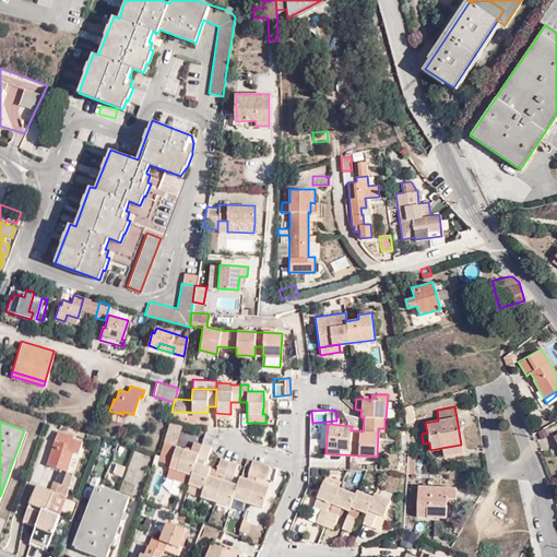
[(64,470),(67,471),(73,450),(66,448),(70,435),(57,430),(46,464),(64,470)]
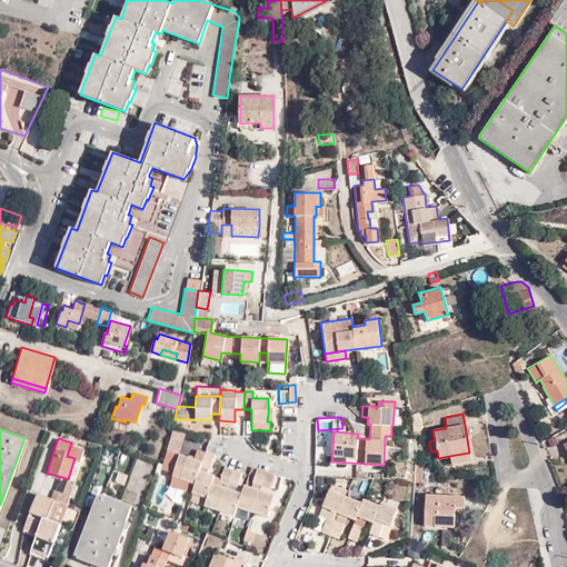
[(171,486),(191,493),(206,451),(196,449),(194,458),(179,454),(173,469),(172,469),(170,477),(175,478),(171,486)]
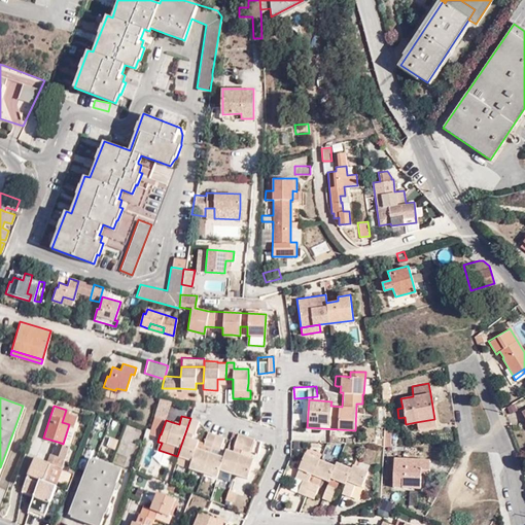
[(151,431),(160,434),(161,434),(166,420),(156,417),(151,431)]
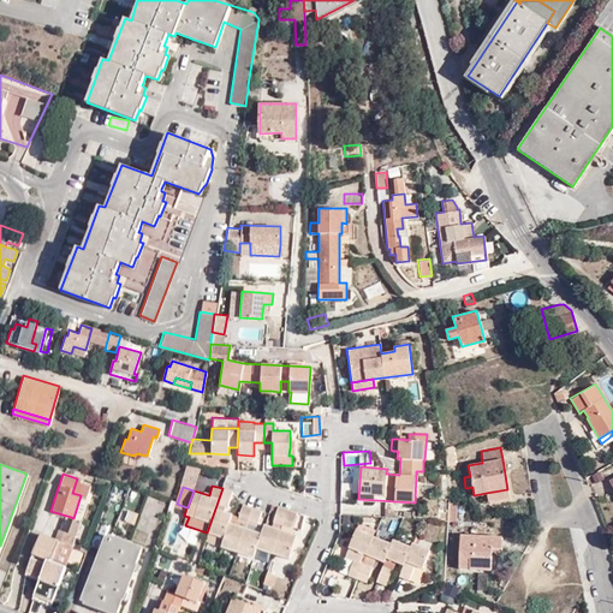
[(231,491),(222,487),(222,488),(207,533),(224,537),(230,517),(231,513),(221,510),(222,505),(226,506),(231,491)]
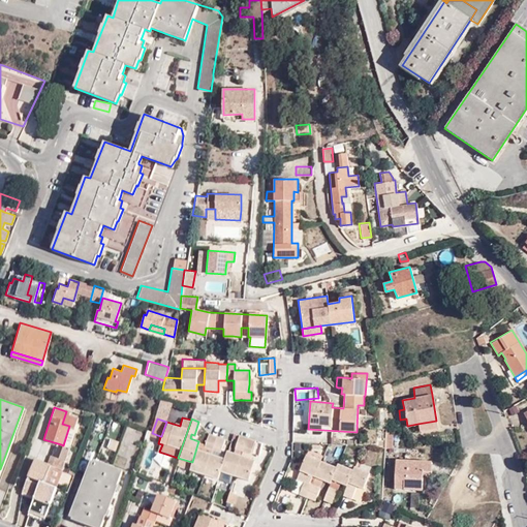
[(438,428),(436,421),(417,424),(420,431),(438,428)]
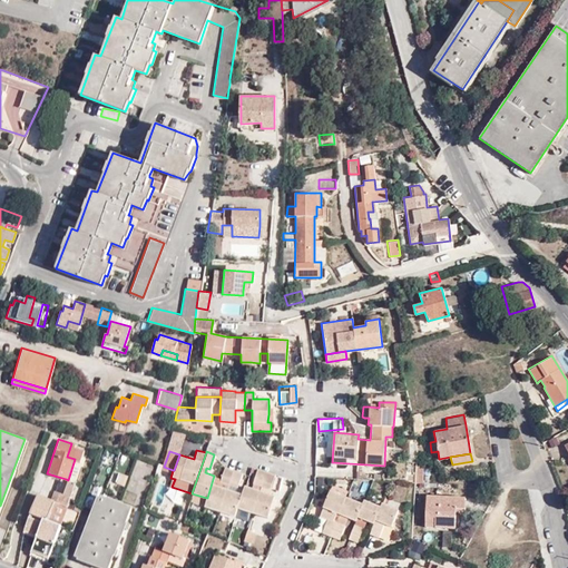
[(207,498),(204,506),(219,511),(233,469),(224,467),(219,481),(213,479),(207,498)]
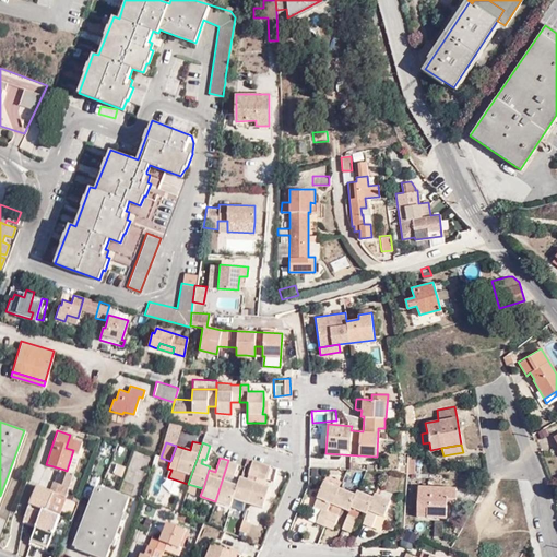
[(247,473),(256,476),(261,462),(251,459),(247,473)]
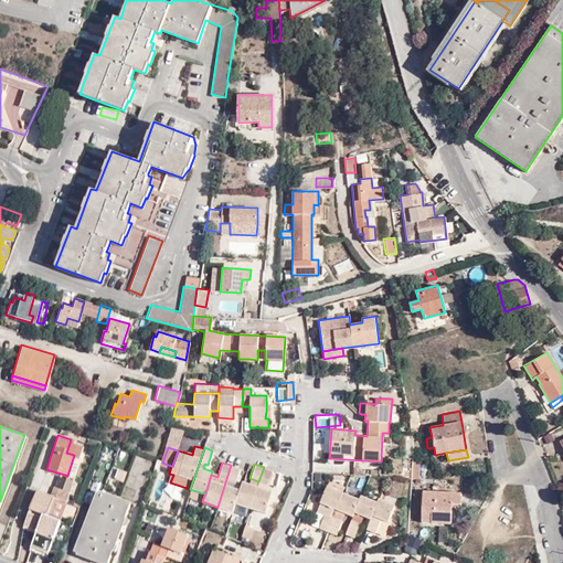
[(231,465),(218,507),(232,511),(241,485),(235,482),(240,468),(231,465)]
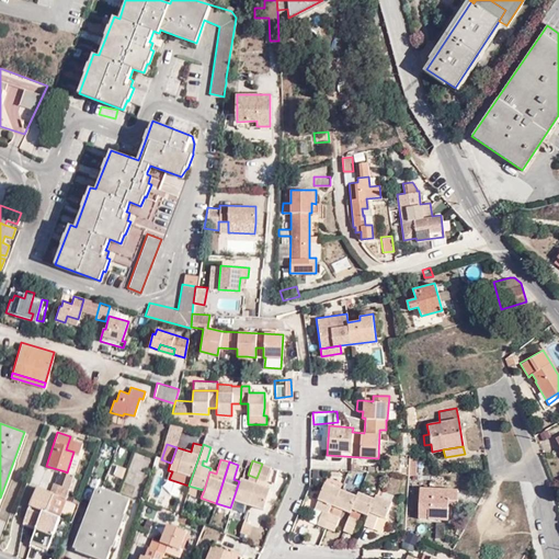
[(265,481),(270,466),(262,464),(257,478),(265,481)]
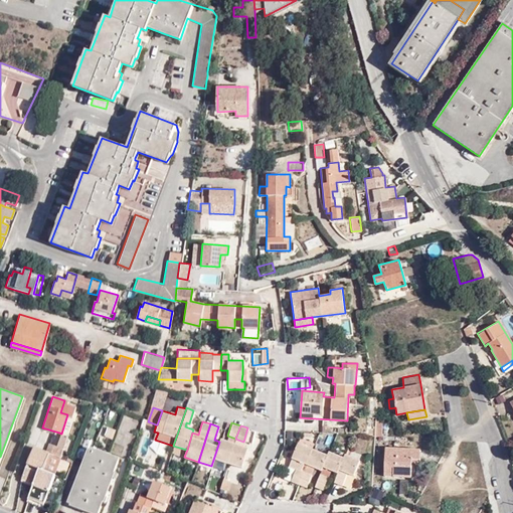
[(67,436),(61,434),(59,433),(56,445),(62,448),(67,436)]
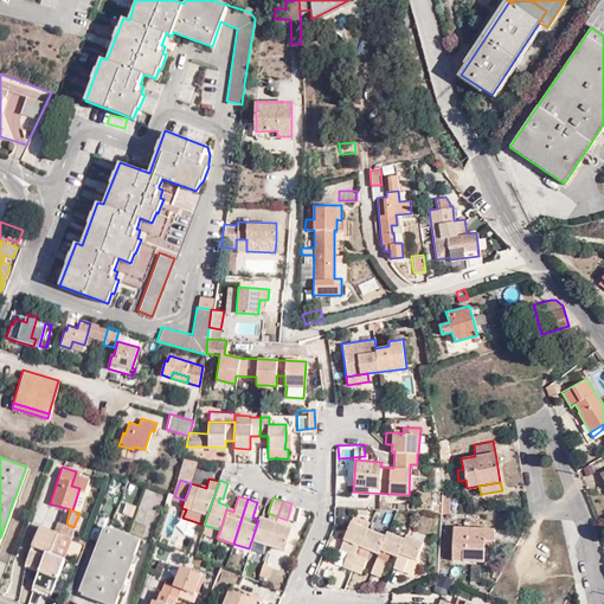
[(258,520),(249,548),(262,553),(265,545),(268,545),(276,521),(261,515),(258,520)]
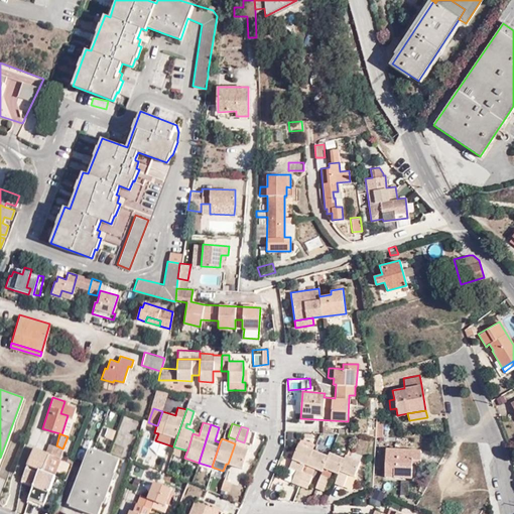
[(59,459),(62,448),(56,445),(48,442),(44,451),(33,446),(20,478),(33,483),(27,498),(42,504),(54,475),(41,470),(48,454),(59,459)]
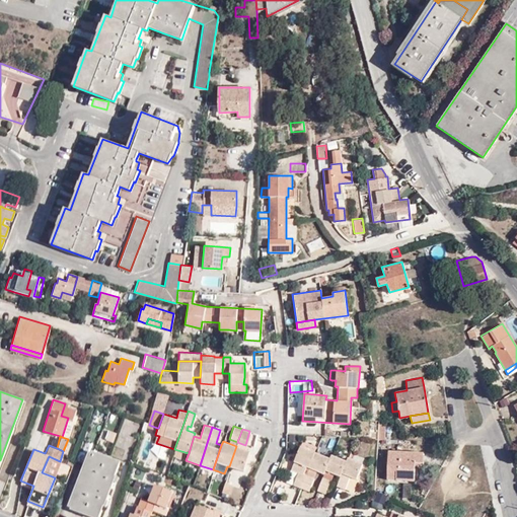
[(292,484),(300,488),(306,473),(303,472),(305,466),(308,467),(315,451),(300,445),(290,469),(297,472),(292,484)]
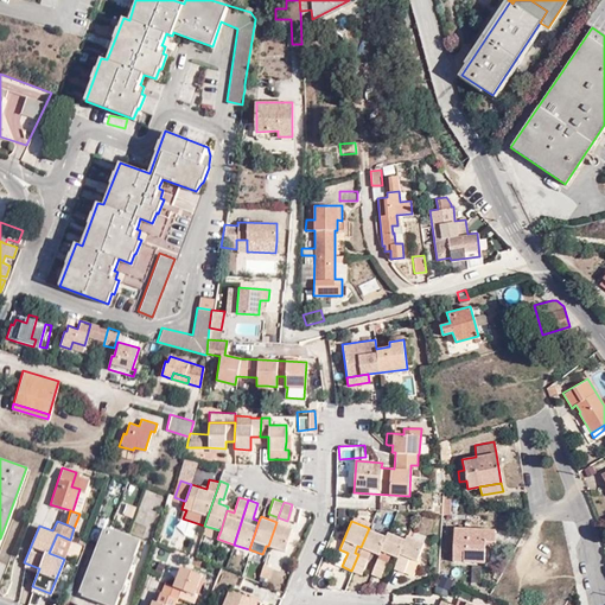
[(276,522),(268,546),(284,552),(292,527),(276,522)]
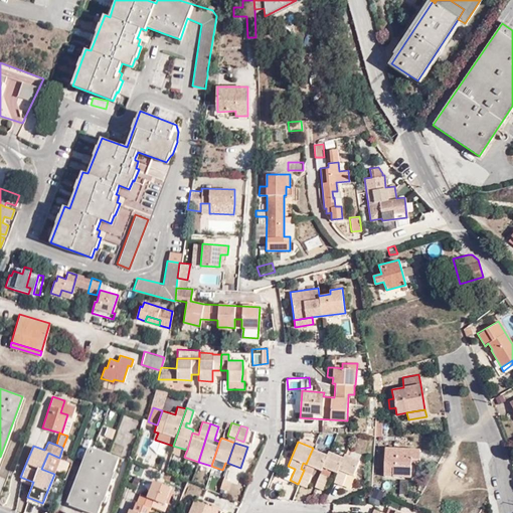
[(418,459),(419,449),(384,447),(383,475),(410,476),(411,459),(418,459)]
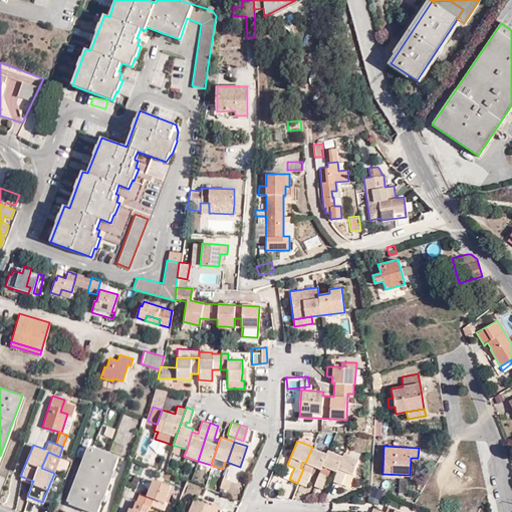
[(91,447),(69,503),(93,511),(96,511),(117,457),(91,447)]
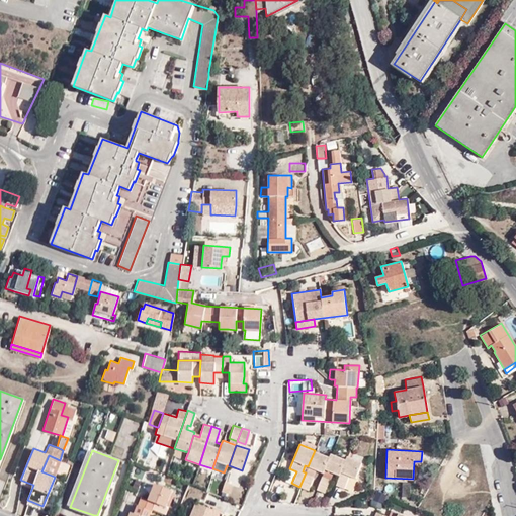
[(306,473),(299,487),(308,490),(316,470),(323,474),(324,469),(329,456),(315,450),(308,466),(306,473)]
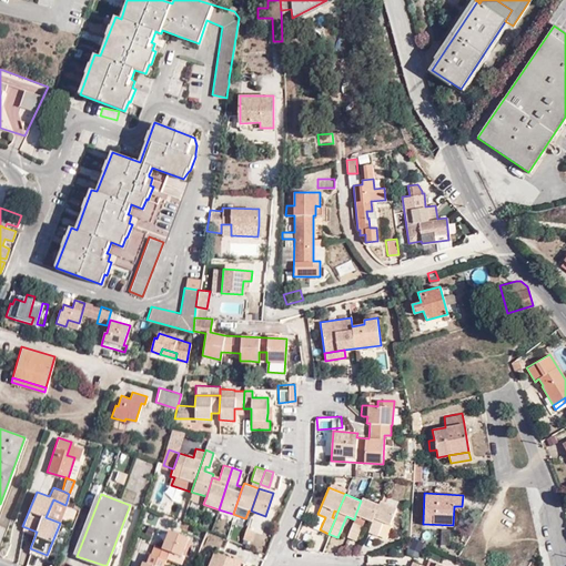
[(355,515),(372,522),(378,504),(363,497),(361,501),(355,515)]
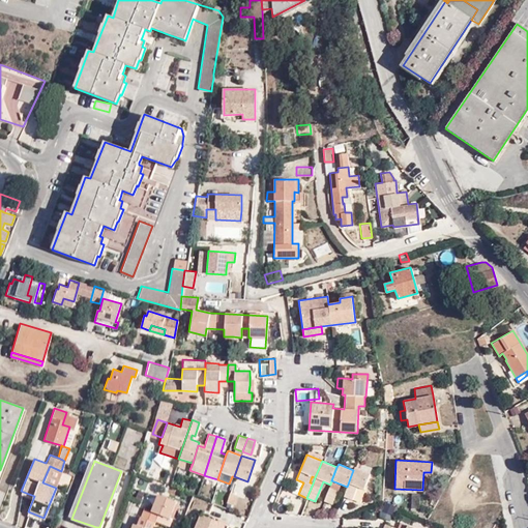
[(347,487),(343,496),(351,499),(356,487),(363,490),(371,473),(354,467),(353,470),(347,487)]
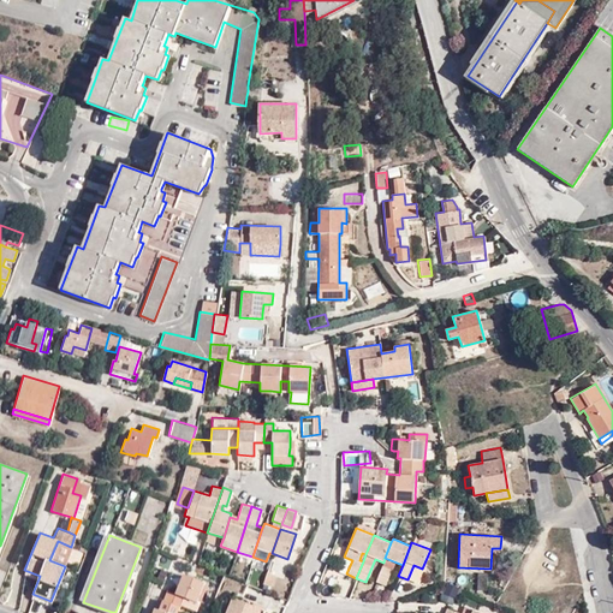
[(335,571),(344,575),(351,560),(343,557),(335,571)]
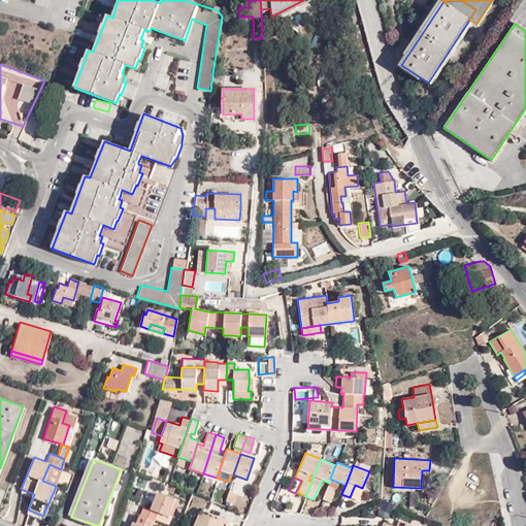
[(328,485),(322,498),(330,501),(336,488),(328,485)]
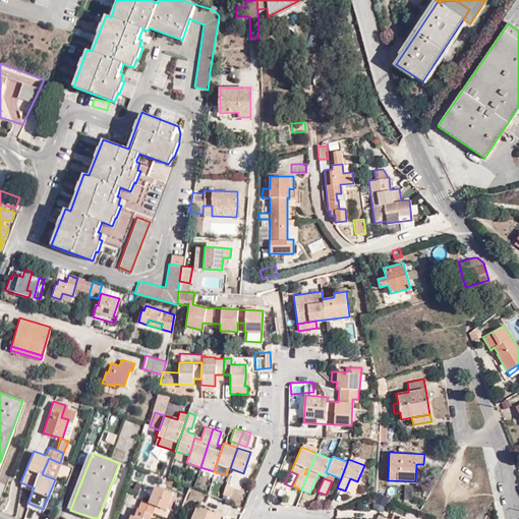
[(375,491),(383,495),(384,483),(376,482),(375,491)]
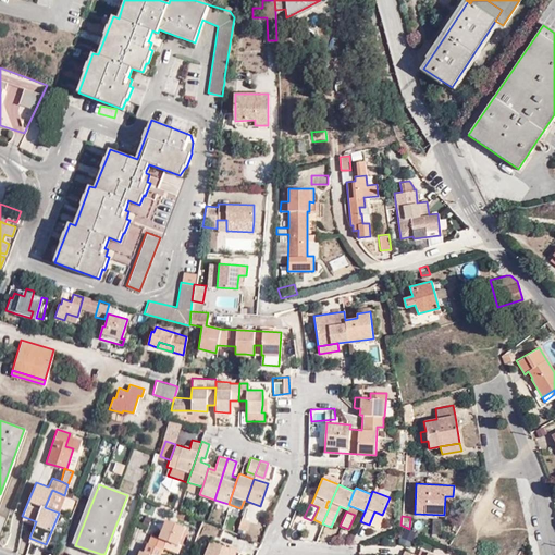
[(241,517),(237,527),(245,530),(248,519),(241,517)]
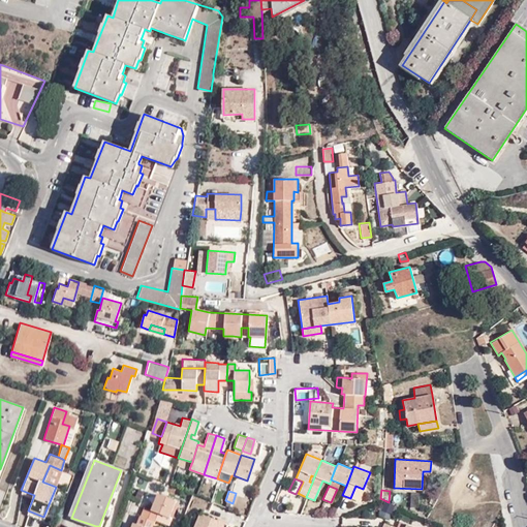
[(132,523),(130,526),(151,526),(155,518),(166,523),(168,518),(176,500),(157,493),(150,509),(143,506),(135,524),(132,523)]
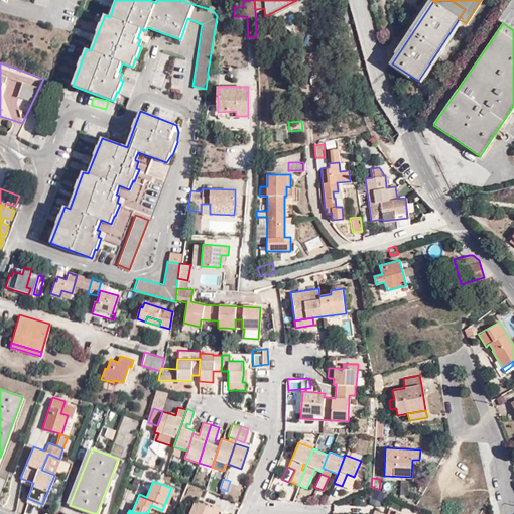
[(379,506),(384,492),(373,488),(368,502),(379,506)]
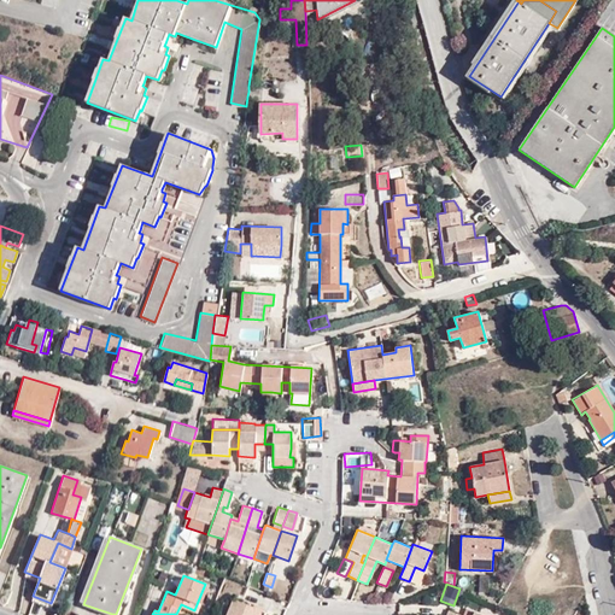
[(263,614),(264,611),(232,598),(224,614),(263,614)]
